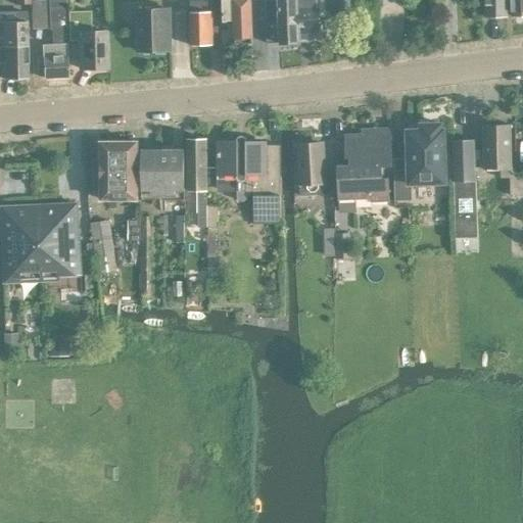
[(62,27),(64,27),(63,0),(45,0),(47,28),(50,28),(51,44),(40,45),(41,78),(64,77),(62,27)]
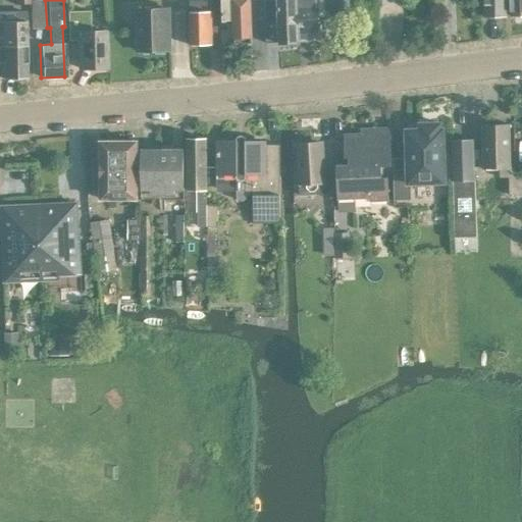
[(187,44),(189,44),(208,43),(208,0),(188,0),(187,44)]
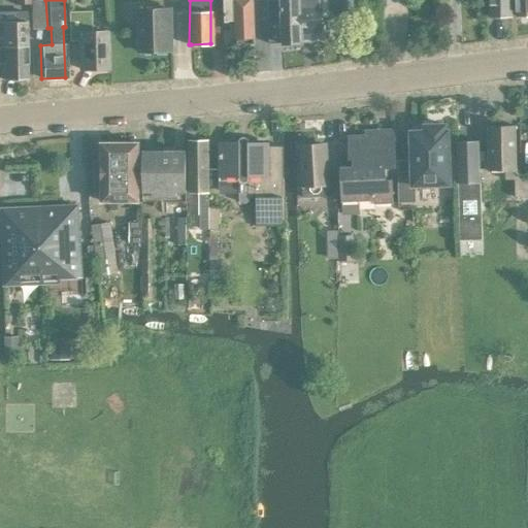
[(225,0),(226,21),(235,20),(236,42),(254,42),(252,0),(225,0)]
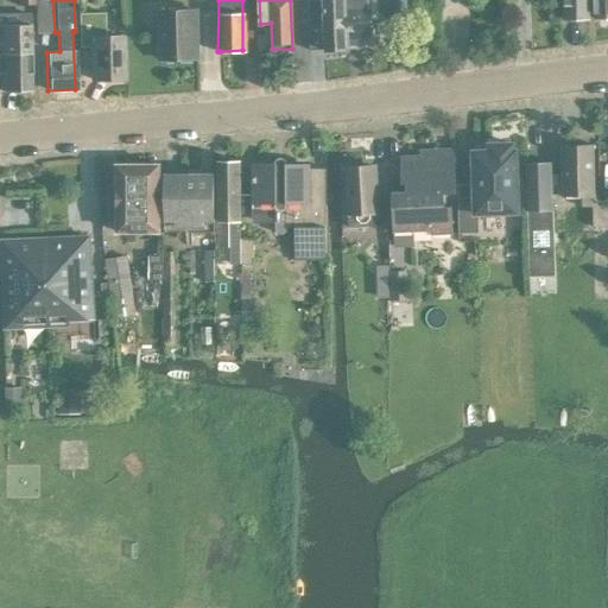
[(306,25),(308,50),(323,50),(347,49),(346,45),(372,44),(372,43),(388,43),(387,21),(371,23),(369,0),(321,0),(322,24),(306,25)]
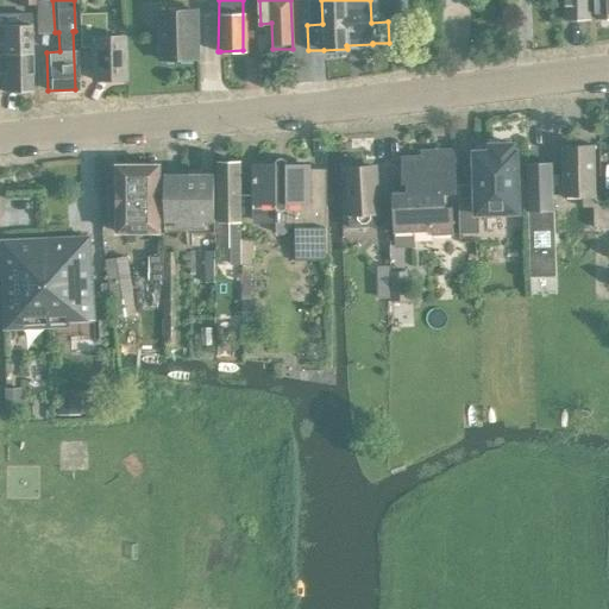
[(406,0),(394,0),(395,22),(407,22),(406,0)]
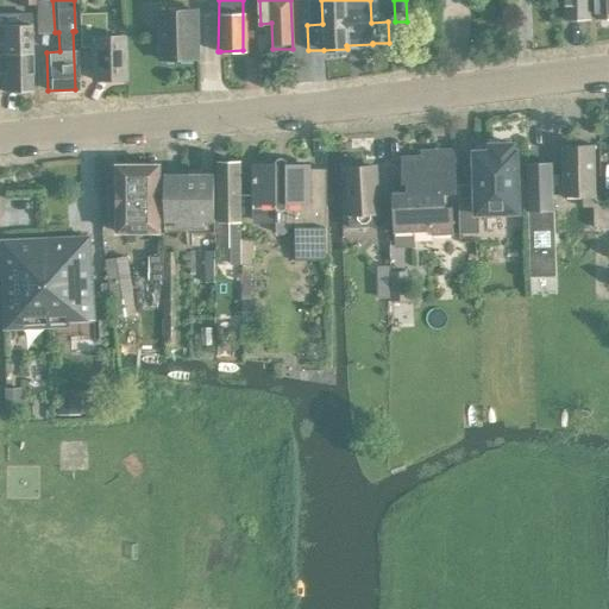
[(564,0),(565,18),(590,18),(589,0),(564,0)]
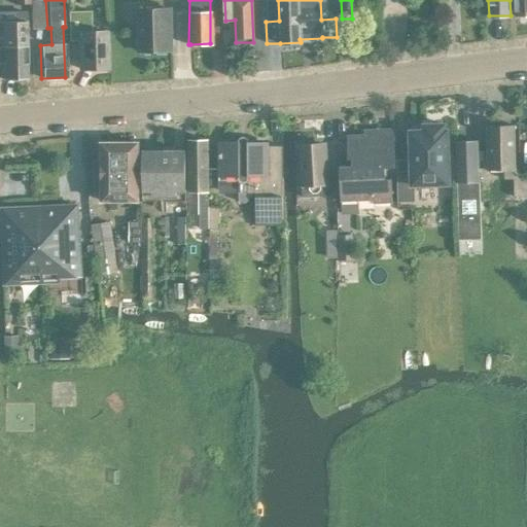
[(526,0),(515,0),(516,14),(526,13),(526,0)]
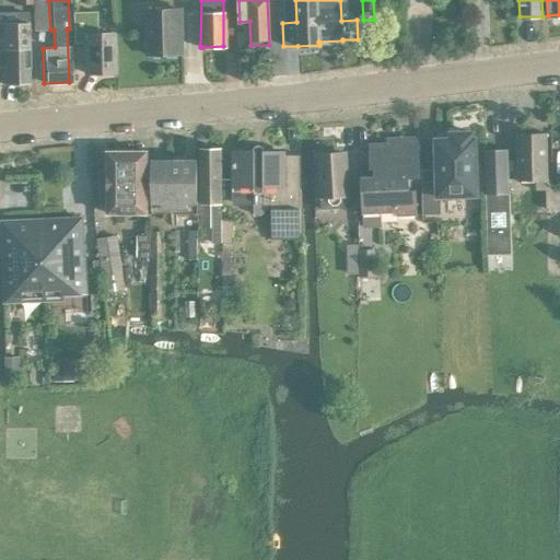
[(144,8),(144,51),(177,53),(177,8),(144,8)]
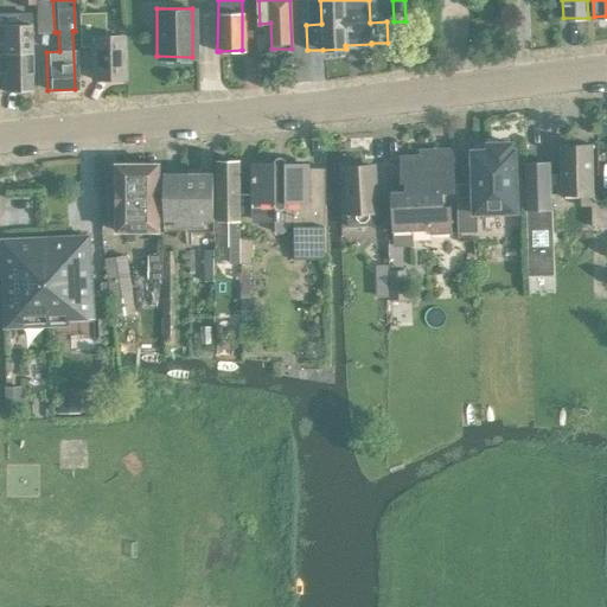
[(77,12),(78,46),(89,46),(89,78),(122,78),(121,36),(100,37),(100,12),(77,12)]
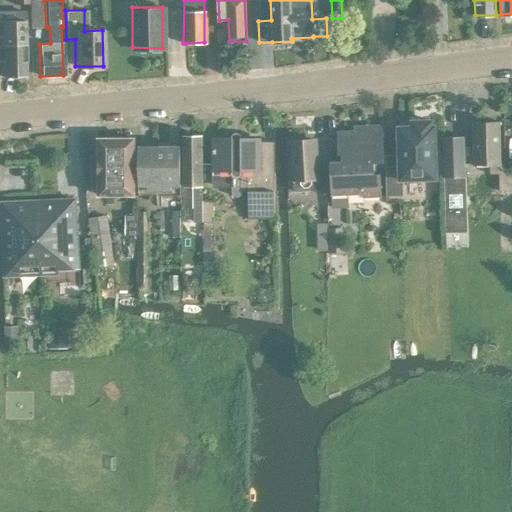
[(12,20),(0,20),(0,56),(1,56),(1,76),(24,76),(22,11),(12,12),(12,20)]
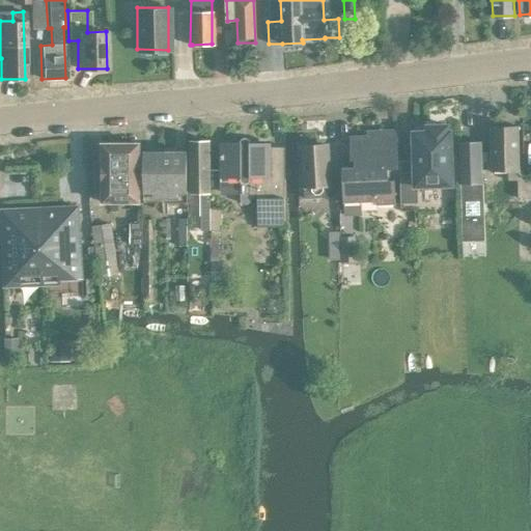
[(414,160),(400,161),(401,202),(417,201),(416,185),(452,184),(450,130),(448,130),(447,124),(427,124),(427,131),(413,131),(414,160)]
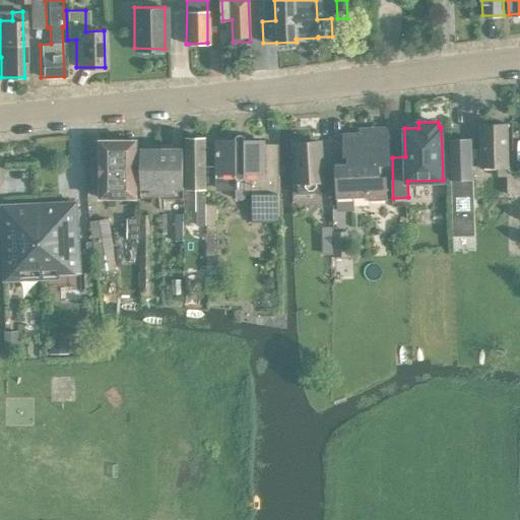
[(478,147),(478,168),(480,168),(480,167),(498,167),(498,175),(507,175),(507,192),(519,192),(519,170),(513,171),(513,166),(509,166),(508,123),(481,123),(481,147),(478,147)]
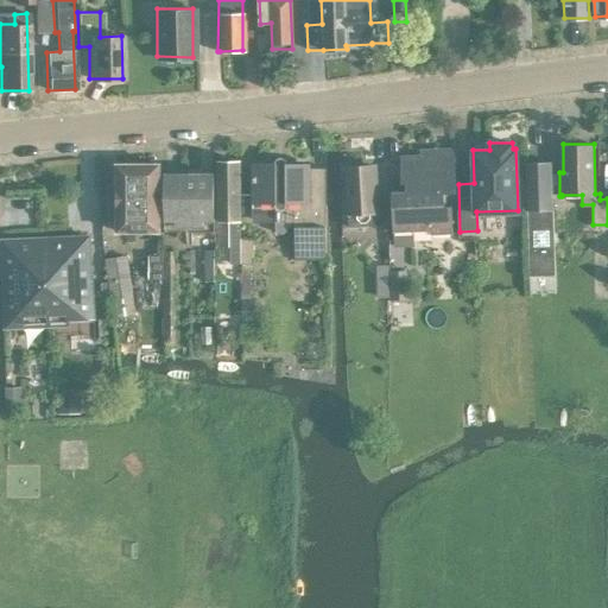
[(412,228),(429,227),(430,227),(430,232),(450,230),(449,204),(443,204),(443,191),(454,190),(453,154),(443,154),(443,146),(419,147),(420,152),(399,153),(400,181),(404,181),(404,191),(391,191),(393,244),(412,242),(412,228)]
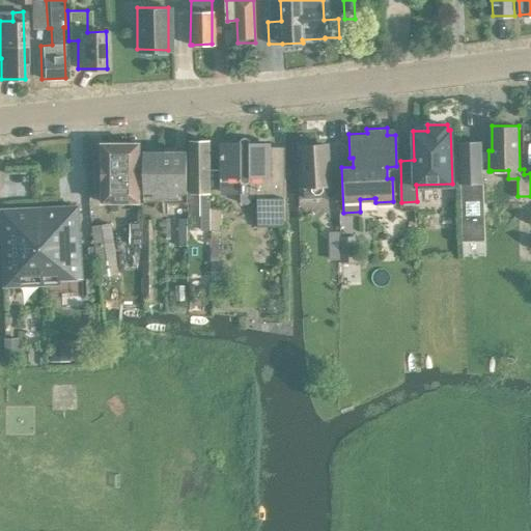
[(208,229),(208,227),(208,207),(208,206),(208,202),(210,140),(190,140),(189,179),(200,179),(201,202),(201,228),(208,229)]
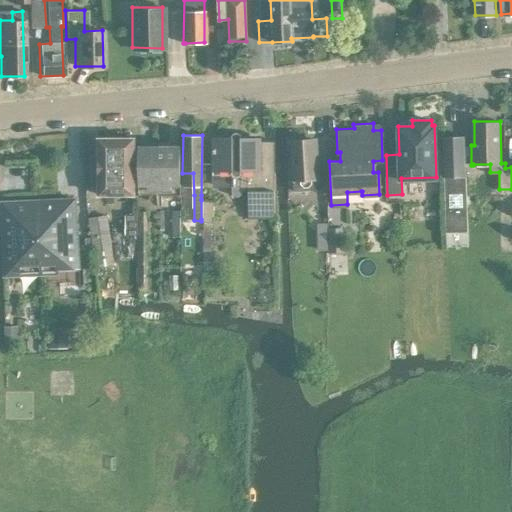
[(464,135),(443,135),(444,177),(445,232),(466,232),(464,177),(464,165),(464,145),(464,135)]
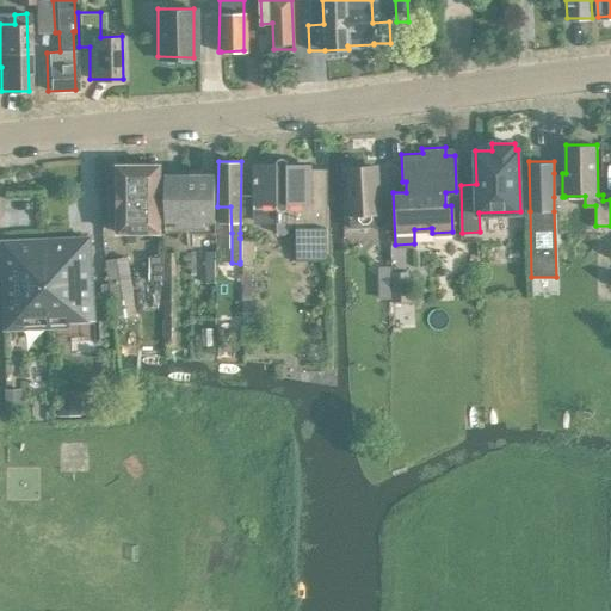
[(253,164),(254,205),(253,221),(276,221),(277,230),(278,233),(283,235),(288,234),(289,230),(290,229),(296,228),(297,252),(310,251),(312,259),(329,259),(326,168),(276,170),(276,162),(253,164)]
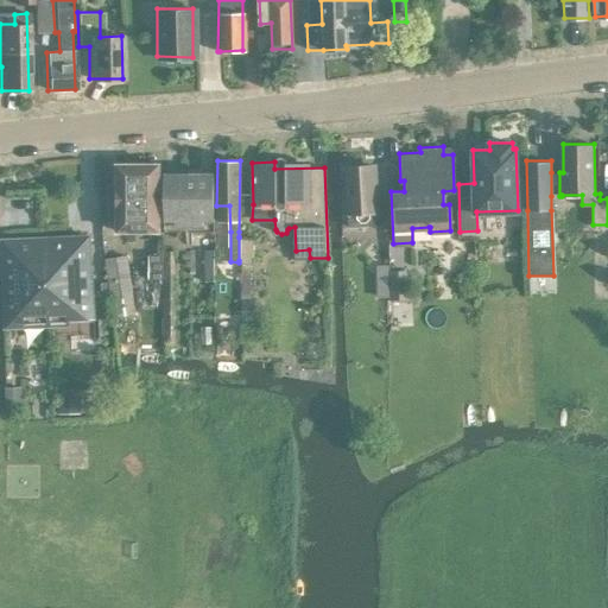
[(144,164),(118,164),(118,232),(159,230),(159,173),(159,164),(144,164)]
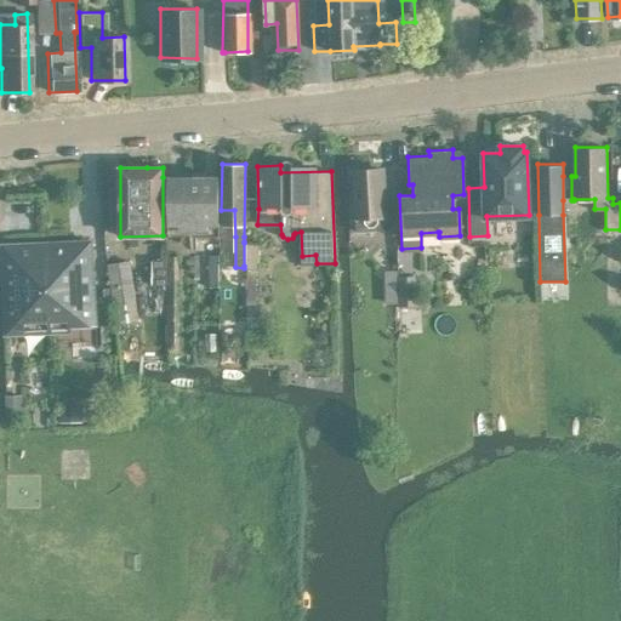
[(357,217),(358,231),(396,229),(396,212),(386,212),(385,169),(353,171),(355,217),(357,217)]
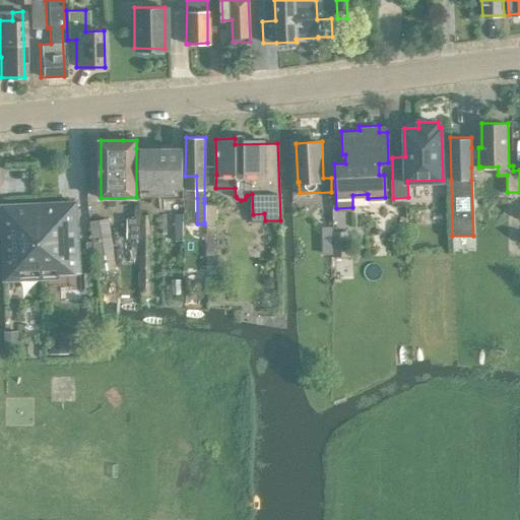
[(139,146),(139,186),(149,186),(149,196),(161,196),(160,147),(139,146)]
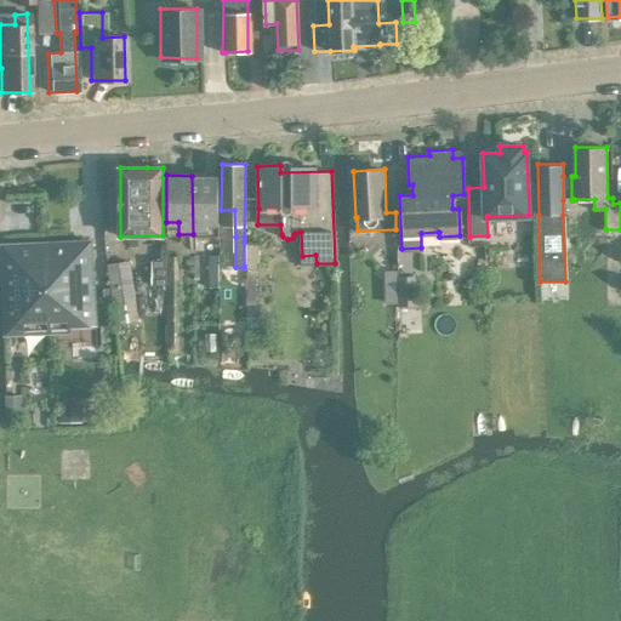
[(217,176),(192,176),(193,234),(205,233),(204,222),(217,222),(217,176)]
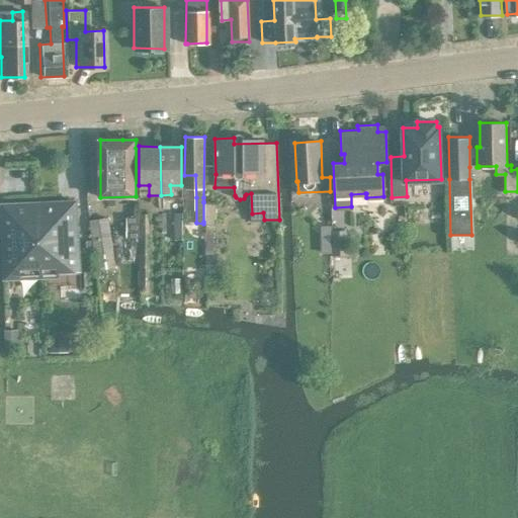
[(3,203),(7,278),(59,275),(58,271),(80,269),(76,199),(3,203)]
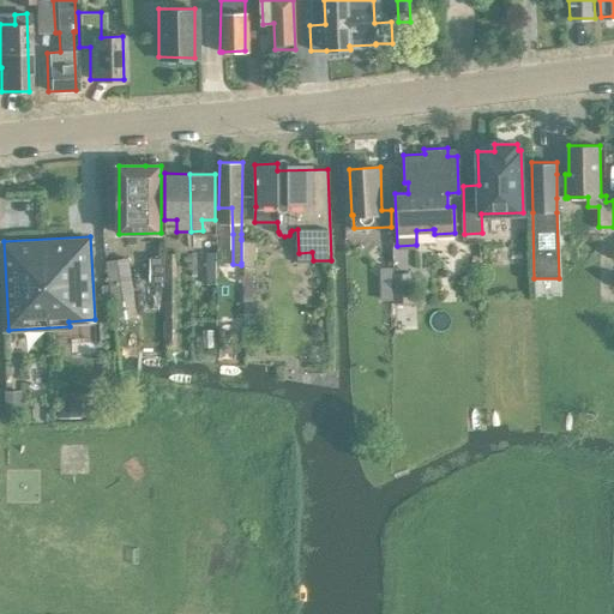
[(241,263),(245,263),(244,302),(245,324),(257,324),(256,302),(253,302),(254,263),(256,241),(241,240),(241,263)]
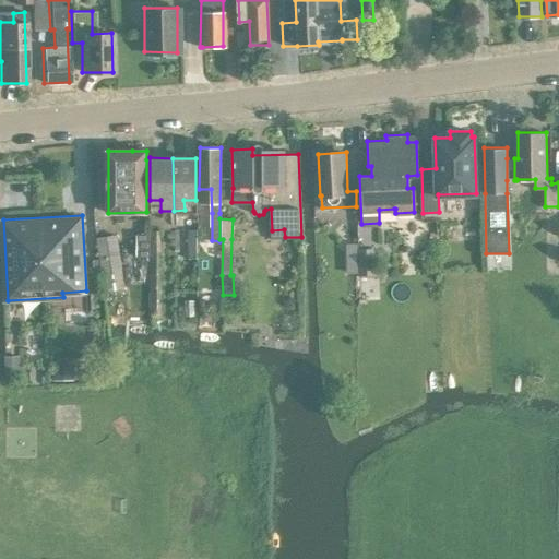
[(159,314),(159,230),(150,230),(149,314),(159,314)]
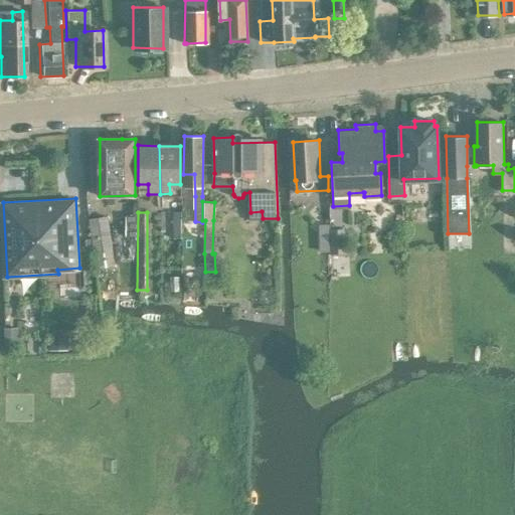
[(181,238),(181,212),(173,212),(172,238),(181,238)]
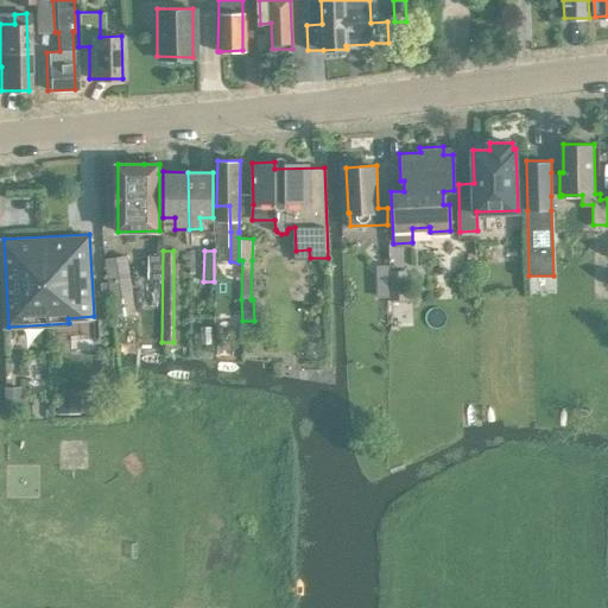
[(162,278),(162,254),(147,254),(147,278),(162,278)]
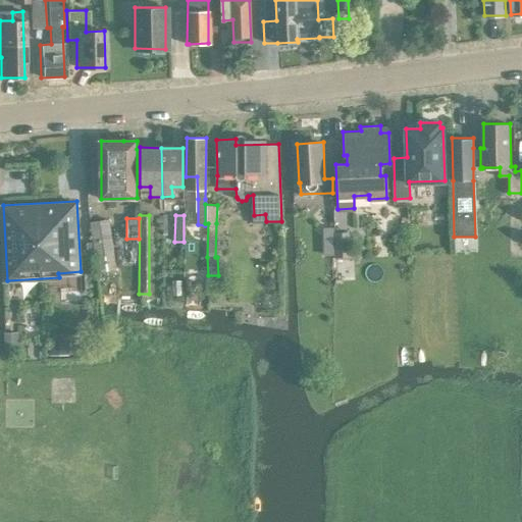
[(109,219),(92,222),(100,270),(116,268),(109,219)]
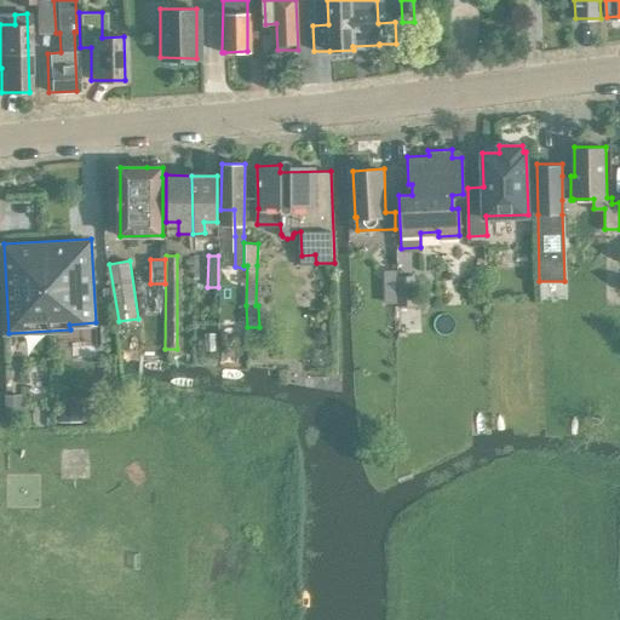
[(396,275),(399,275),(397,269),(385,269),(385,302),(396,302),(396,275)]
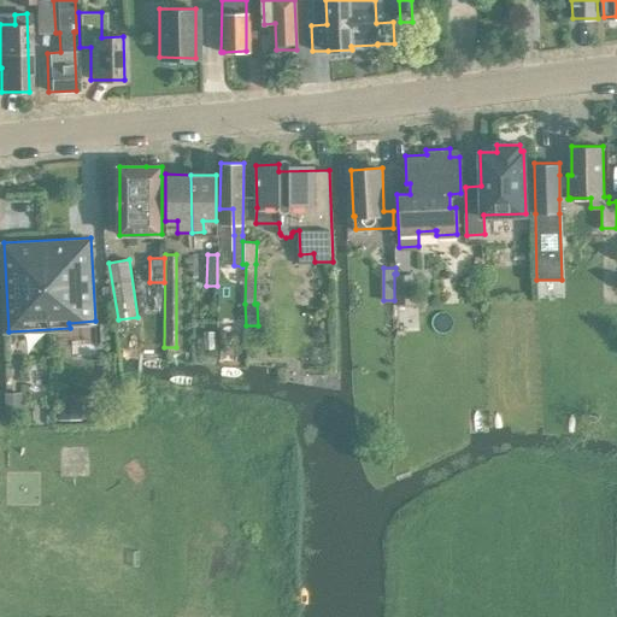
[(394,274),(394,300),(397,300),(397,304),(413,303),(413,274),(397,274),(394,274)]
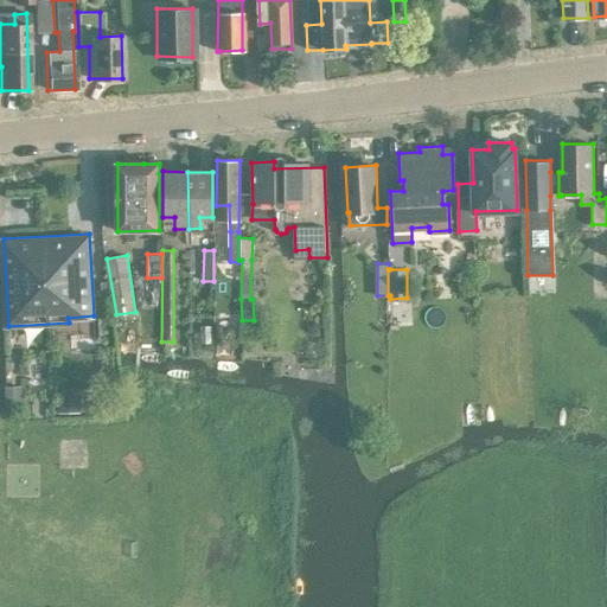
[(5,387),(4,387),(5,406),(20,406),(20,387),(5,387)]
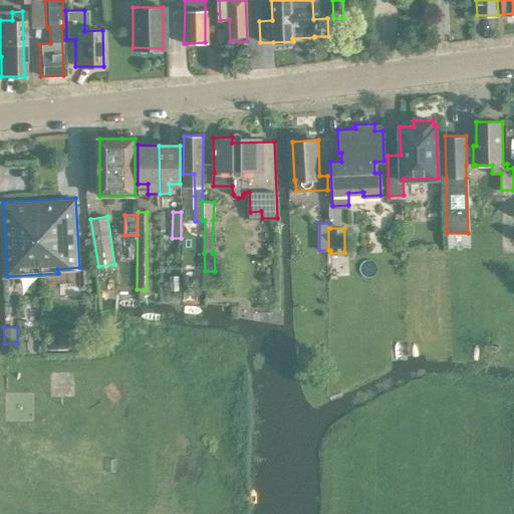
[(67,333),(47,334),(48,348),(67,348),(67,333)]
